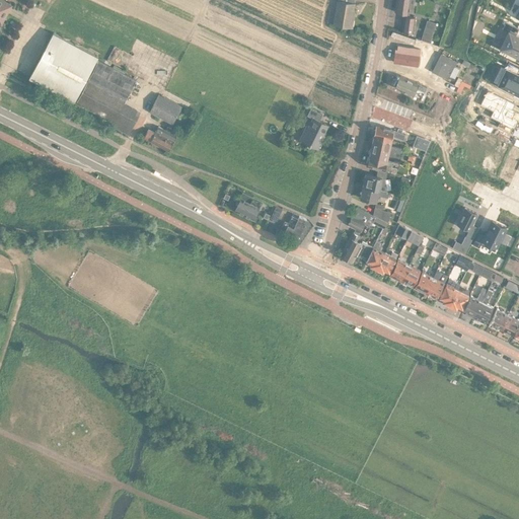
[(0,0),(0,18),(2,20),(10,5),(10,4),(1,0),(0,0)]
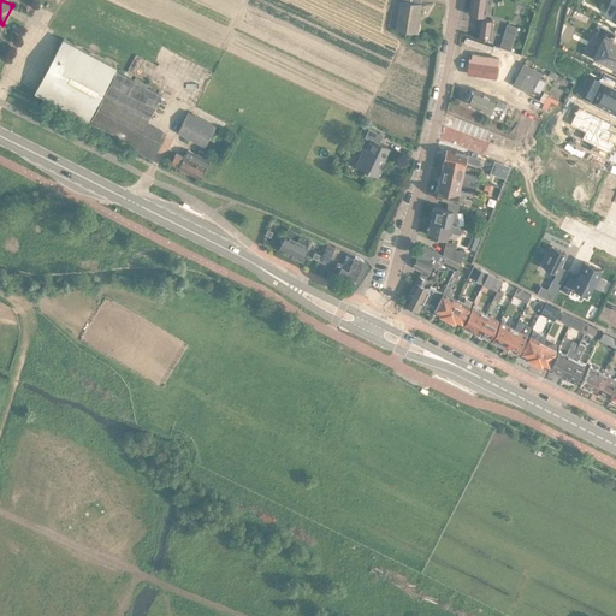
[(416,22),(420,4),(418,4),(418,0),(401,0),(396,29),(416,33),(419,22),(416,22)]
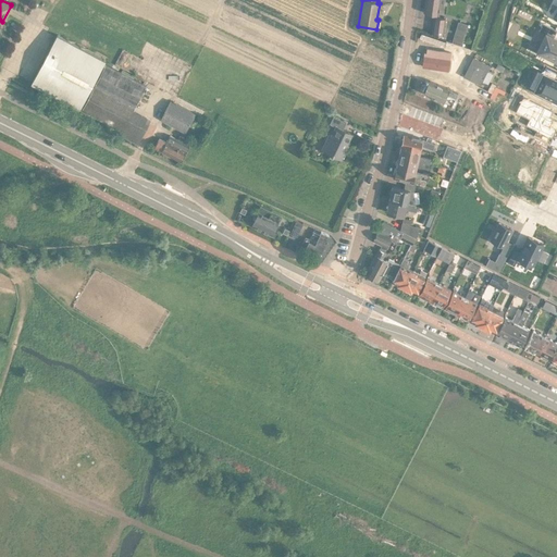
[(440,0),(424,0),(423,13),(438,14),(440,0)]
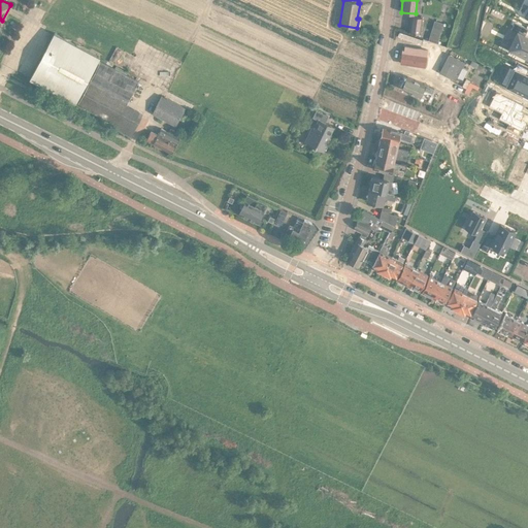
[(422,18),(411,15),(409,32),(420,34),(422,18)]
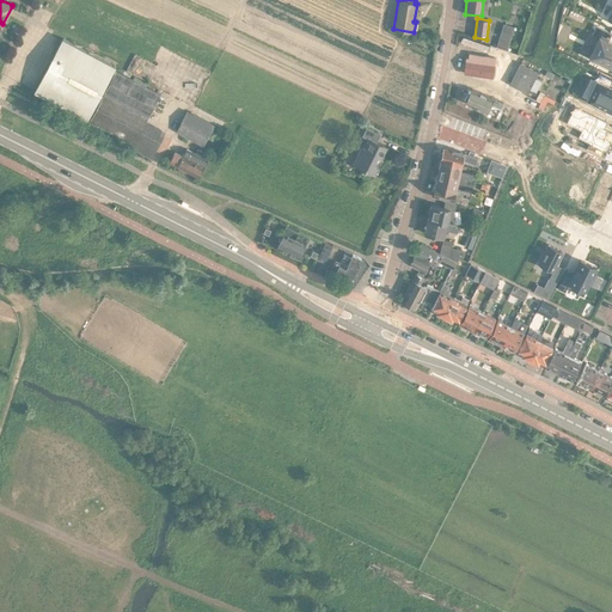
[(499,44),(506,47),(512,25),(505,24),(499,44)]
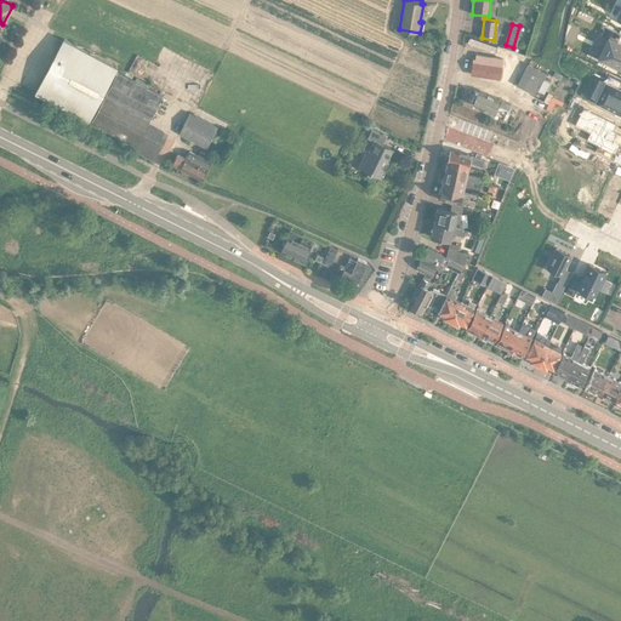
[(608,39),(599,56),(620,67),(620,44),(616,41),(620,33),(604,26),(600,35),(608,39)]
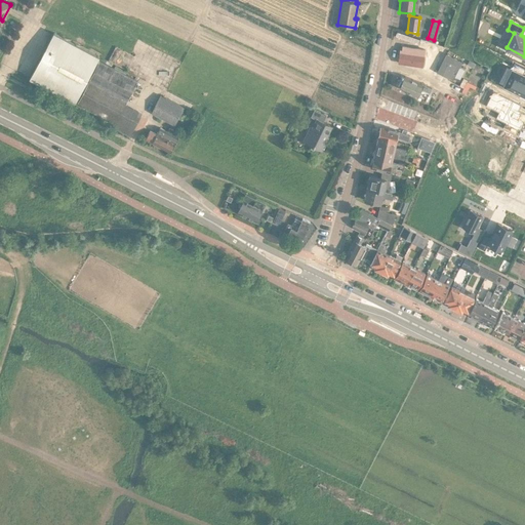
[(115,124),(113,127),(129,136),(142,113),(125,104),(137,81),(99,61),(89,79),(87,78),(99,56),(53,33),(29,78),(37,83),(115,124)]
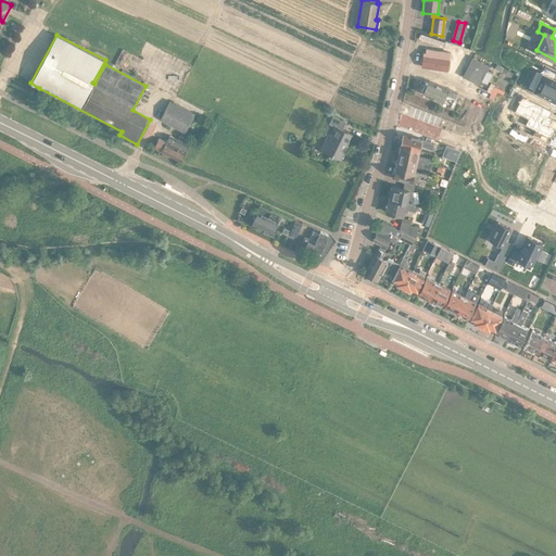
[(424,53),(421,66),(447,70),(450,52),(426,49),(426,53),(424,53)]
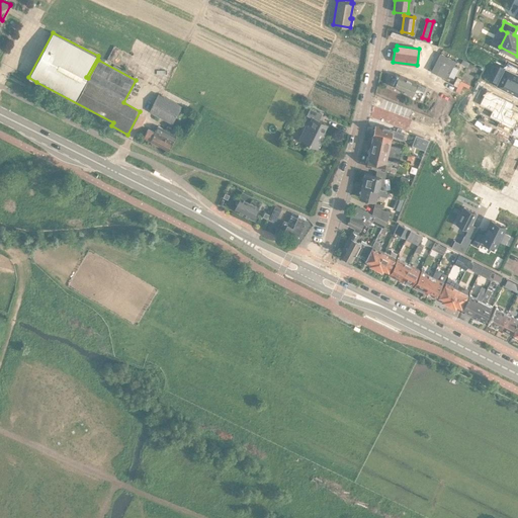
[(499,65),(491,81),(517,94),(517,74),(515,73),(517,70),(517,67),(507,62),(504,67),(499,65)]
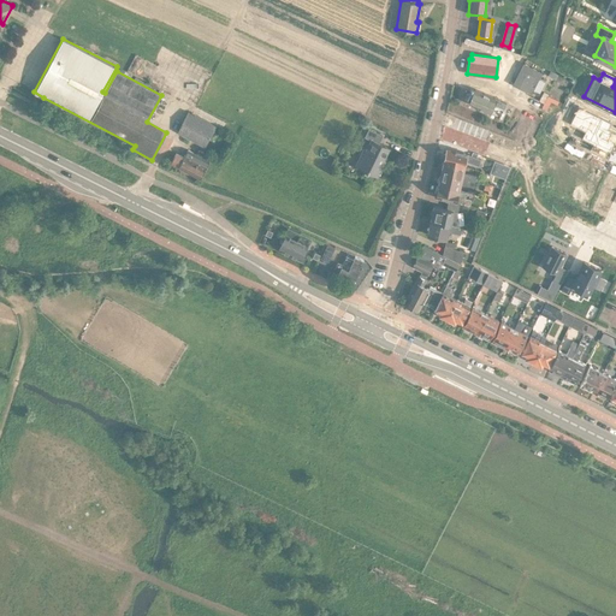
[(502,92),(519,93),(519,81),(502,80),(502,92)]
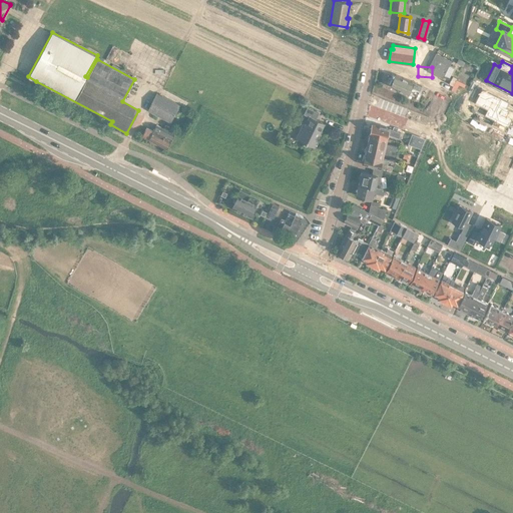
[(419,90),(421,85),(395,74),(393,79),(391,79),(390,82),(391,84),(390,85),(407,93),(411,86),(419,90)]
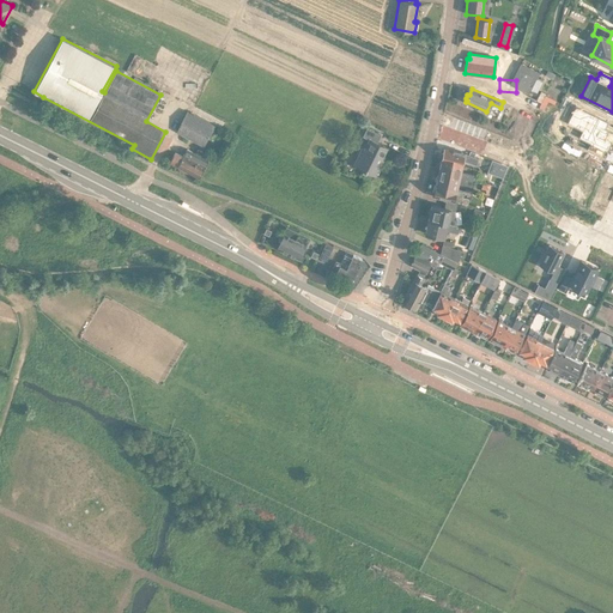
[(575,105),(565,122),(581,129),(577,137),(588,143),(586,149),(601,157),(605,150),(607,151),(612,138),(612,131),(605,127),(608,121),(575,105)]
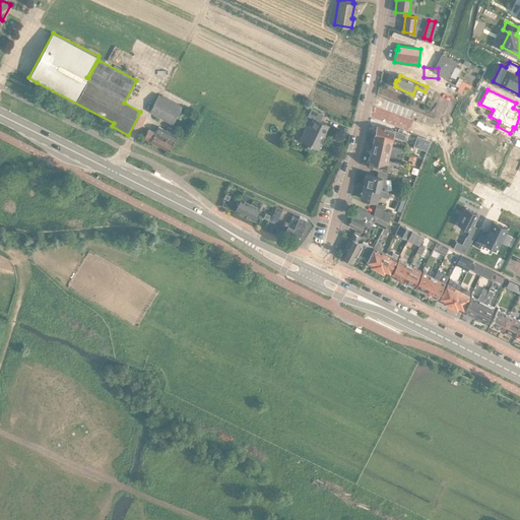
[(182,107),(158,94),(149,112),(173,124),(182,107)]
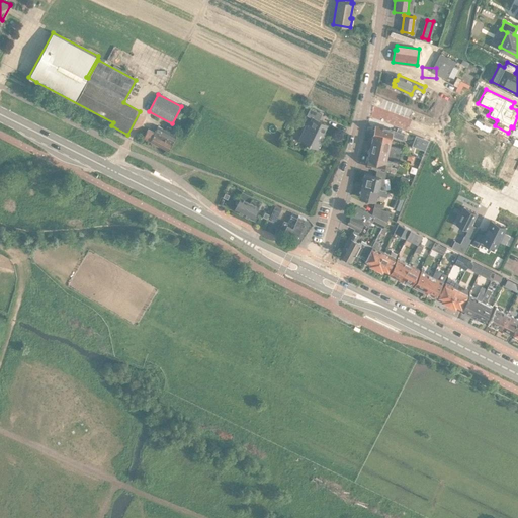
[(310,108),(307,115),(312,117),(308,126),(306,125),(299,139),(300,140),(317,148),(322,139),(320,138),(327,124),(319,120),(322,114),(310,108)]
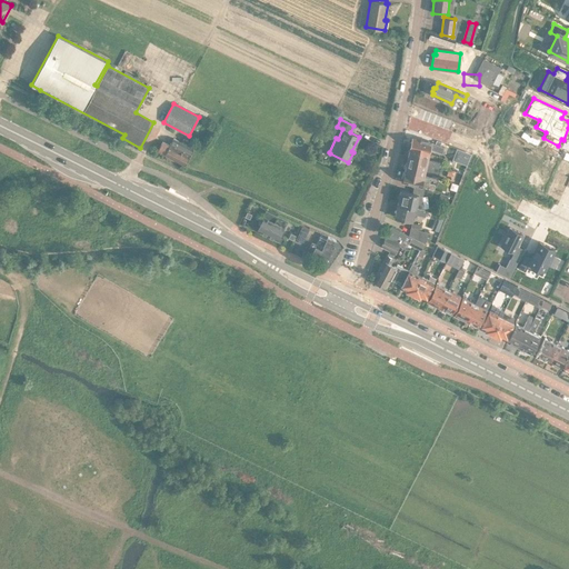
[(183,138),(181,142),(173,138),(169,146),(162,141),(158,150),(165,155),(185,166),(193,149),(191,148),(193,143),(183,138)]
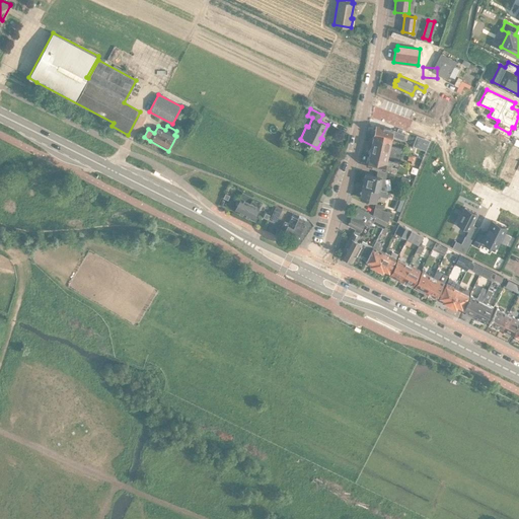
[(374,135),(374,136),(390,139),(392,135),(402,139),(404,134),(401,133),(397,131),(393,130),(376,126),(375,129),(374,130),(373,133),(374,135)]
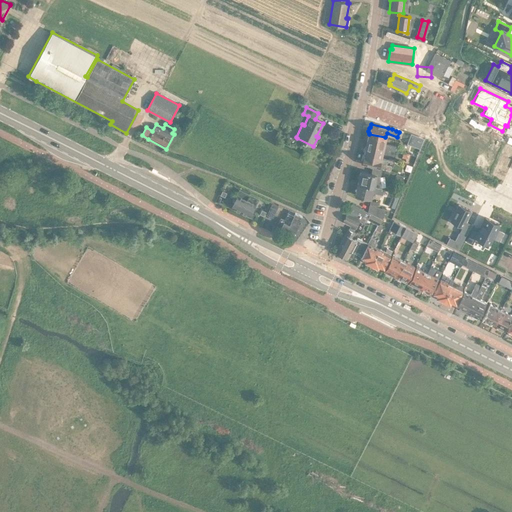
[(407,143),(420,148),(423,138),(411,133),(407,143)]
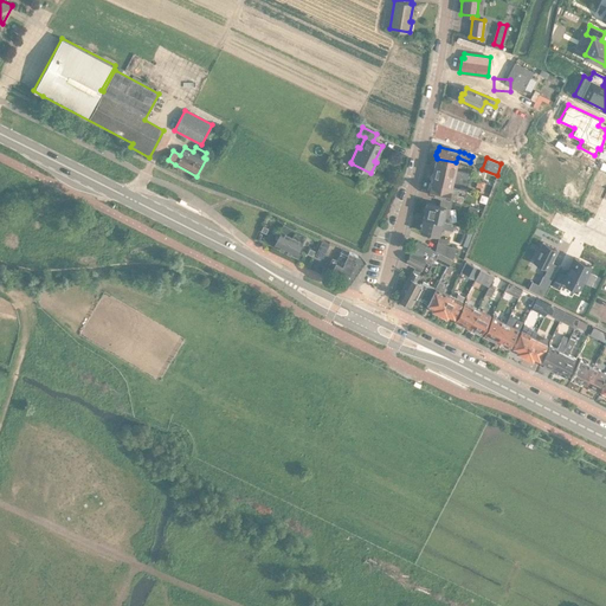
[(469,172),(455,168),(456,162),(437,159),(436,160),(434,160),(433,165),(434,166),(433,169),(468,176),(469,172)]
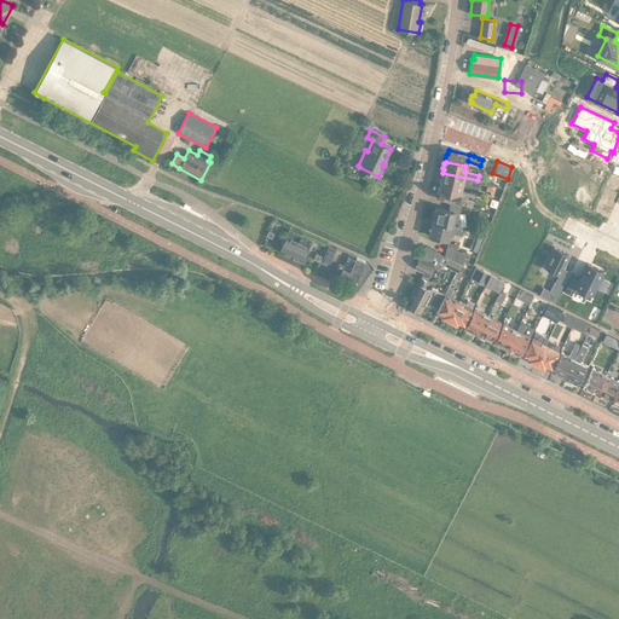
[(475,187),(478,180),(443,173),(443,178),(440,179),(439,183),(440,184),(440,185),(461,190),(462,184),(475,187)]
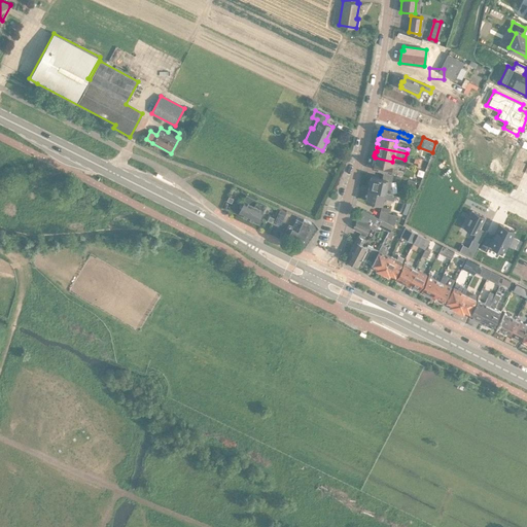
[(396,168),(397,163),(392,162),(375,157),(375,160),(374,159),(372,164),(374,165),(373,168),(401,175),(402,170),(396,168)]
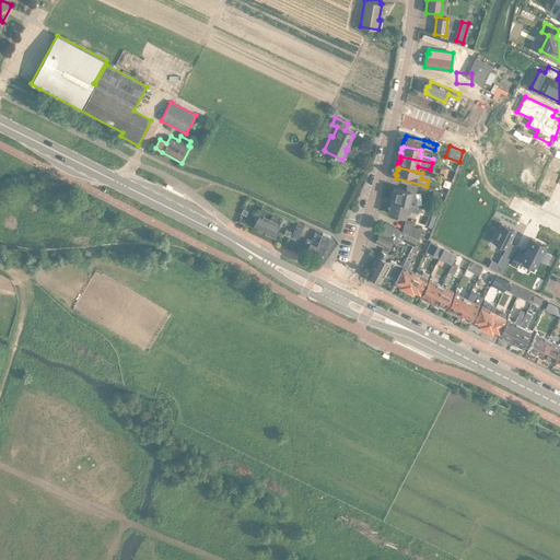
[(392,200),(409,203),(417,206),(415,191),(416,193),(418,185),(407,182),(406,189),(394,186),(392,200)]
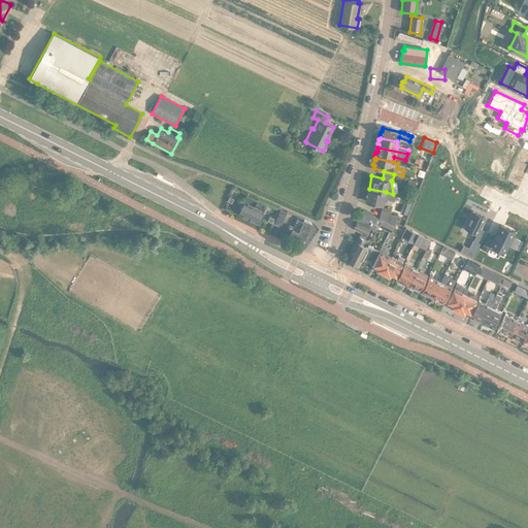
[(396,195),(393,194),(386,192),(369,189),(366,201),(373,202),(373,203),(375,203),(383,204),(384,198),(394,201),(396,195)]
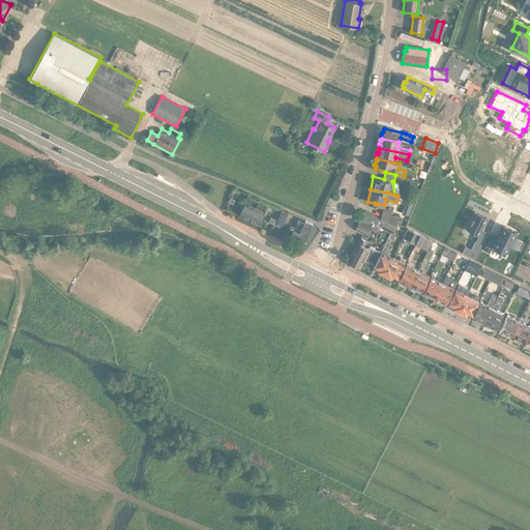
[(257,202),(247,197),(245,202),(239,214),(259,224),(265,211),(264,211),(267,206),(258,202),(258,201),(257,202)]
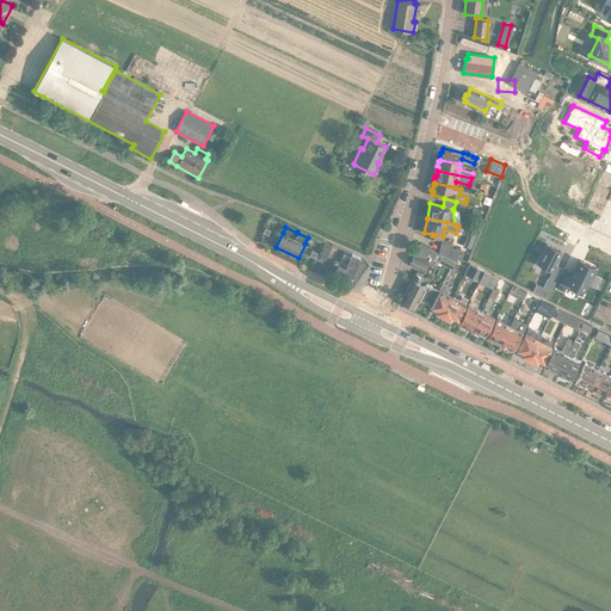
[(450,247),(451,241),(442,240),(439,253),(455,260),(460,250),(450,247)]
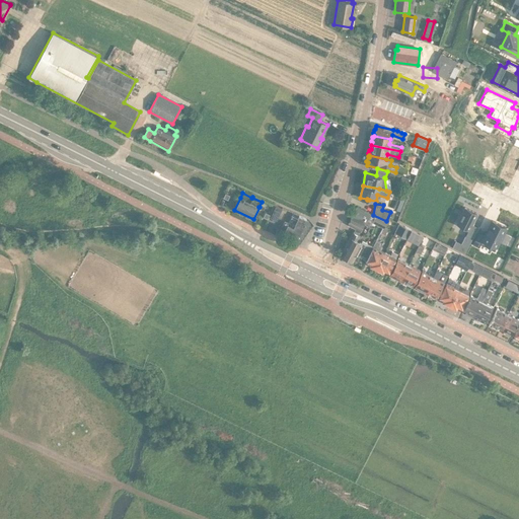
[(275,206),(270,217),(277,220),(282,208),(275,206)]
